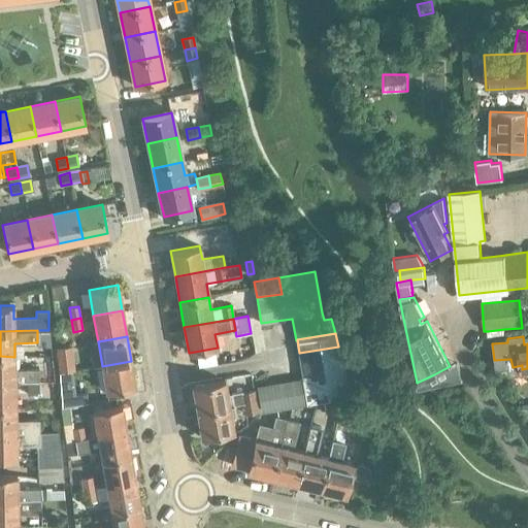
[(58,347),(59,361),(60,372),(74,370),(72,345),(58,347)]
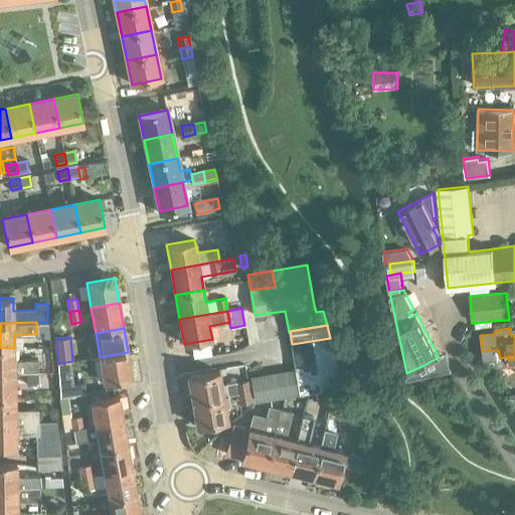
[(292,344),(294,357),(333,350),(330,338),(292,344)]
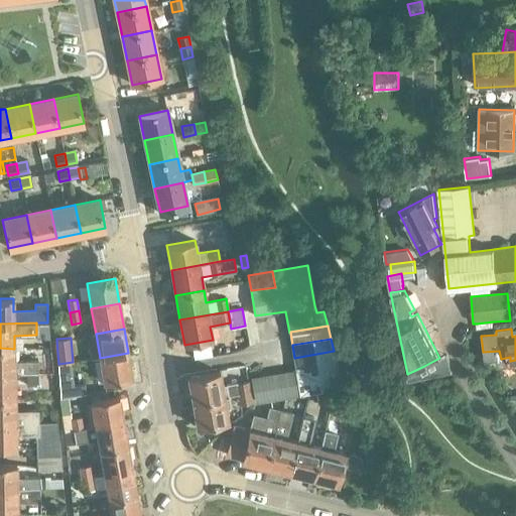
[(14,374),(26,373),(38,373),(37,361),(14,361),(14,349),(0,348),(0,373),(14,373),(14,374)]
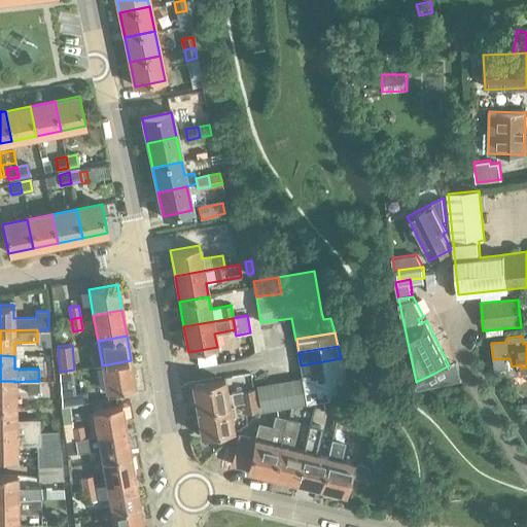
[(305,402),(349,395),(341,358),(301,365),(303,378),(301,379),(305,402)]
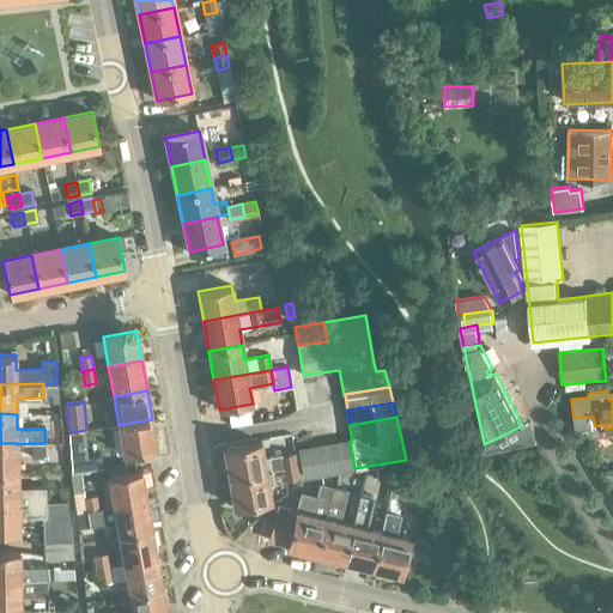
[(157,449),(152,419),(119,425),(123,455),(157,449)]
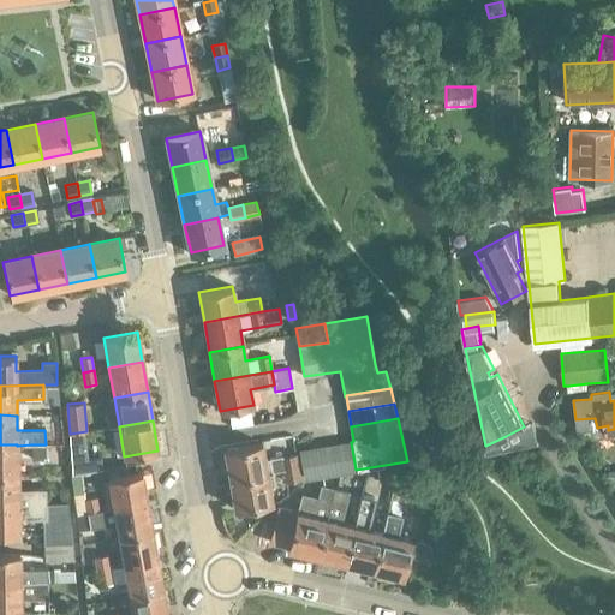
[(91,428),(95,446),(106,443),(103,429),(103,427),(91,428)]
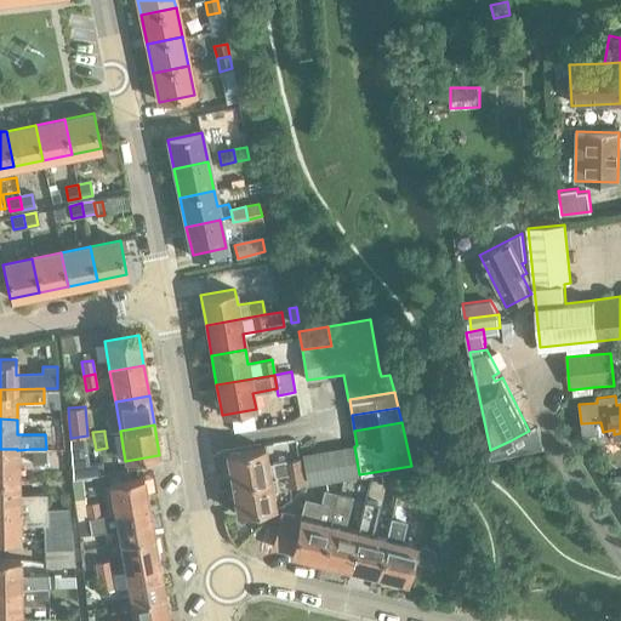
[(347,477),(359,474),(354,446),(342,448),(347,477)]
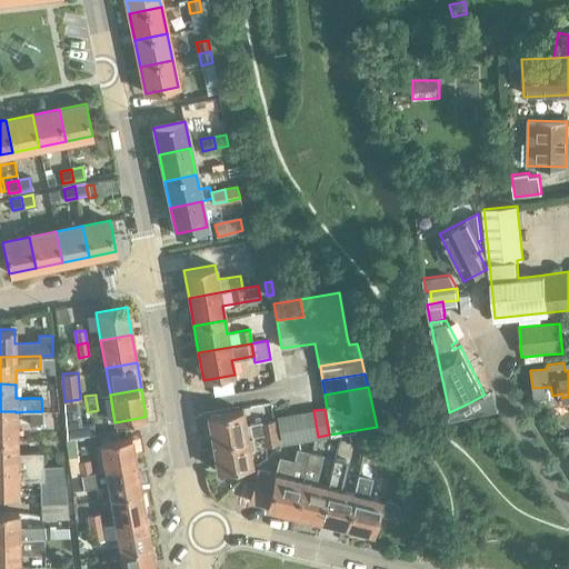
[(207,417),(212,442),(252,436),(261,435),(275,432),(273,420),(245,425),(242,410),(207,417)]
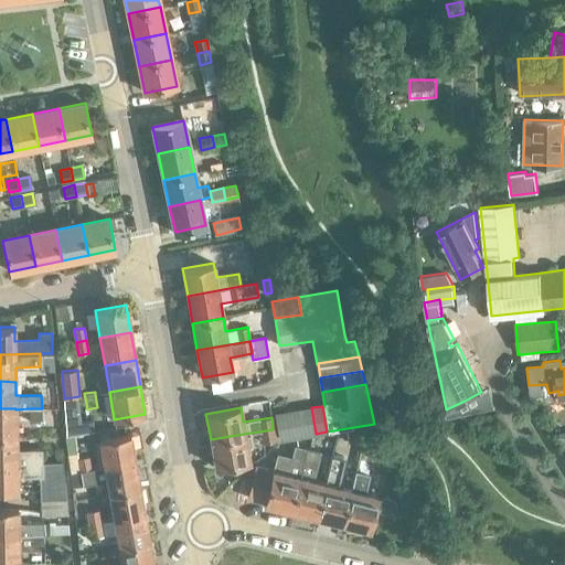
[(311,407),(276,414),(280,440),(316,434),(311,407)]
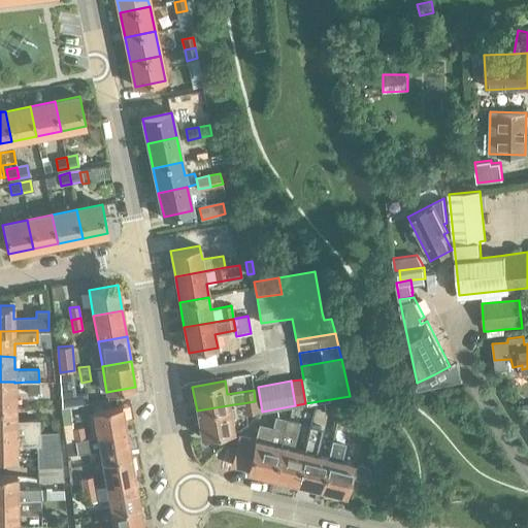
[(0,382),(0,407),(15,407),(14,383),(14,382),(0,382)]
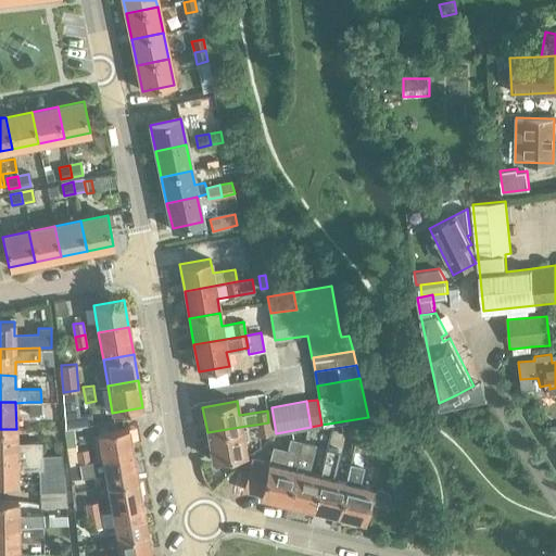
[(41,415),(41,402),(28,402),(28,416),(41,415)]
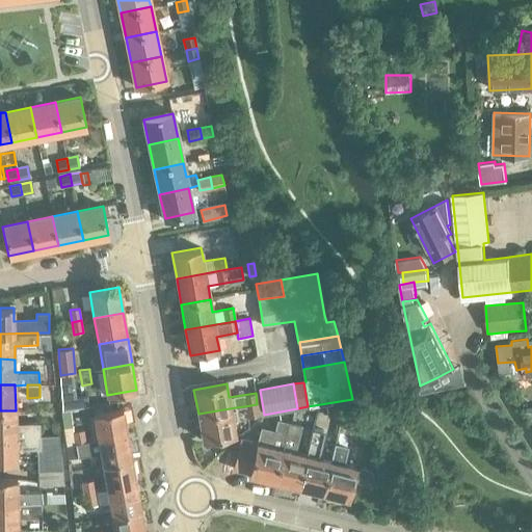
[(246,418),(259,416),(257,404),(244,406),(246,418)]
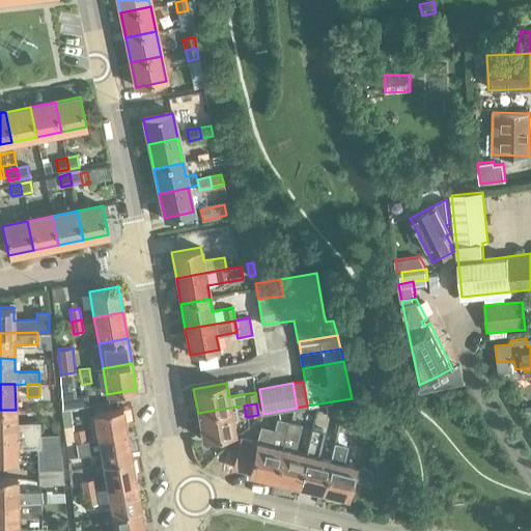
[(234,432),(232,421),(238,420),(235,407),(198,413),(202,438),(234,432)]
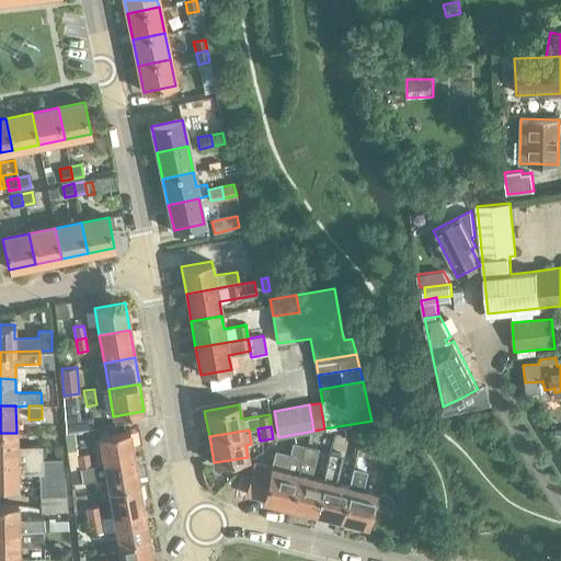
[(129,431),(99,436),(104,464),(134,458),(129,431)]
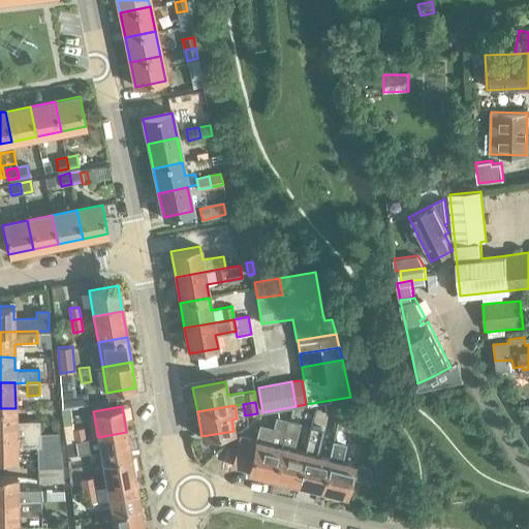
[(39,421),(16,421),(16,408),(0,408),(0,434),(39,434),(39,421)]
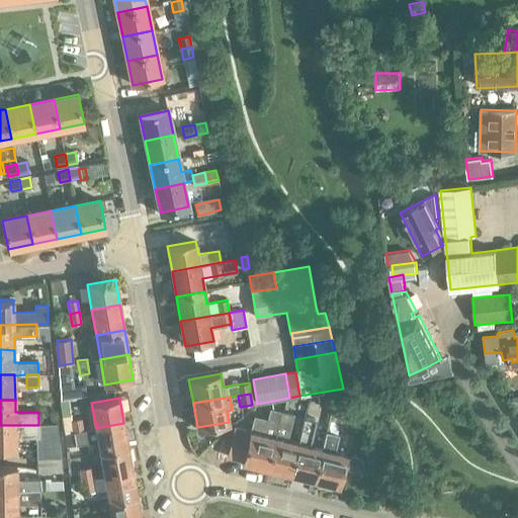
[(240,460),(265,466),(279,410),(270,408),(267,419),(253,415),(252,420),(249,430),(242,456),(240,460)]
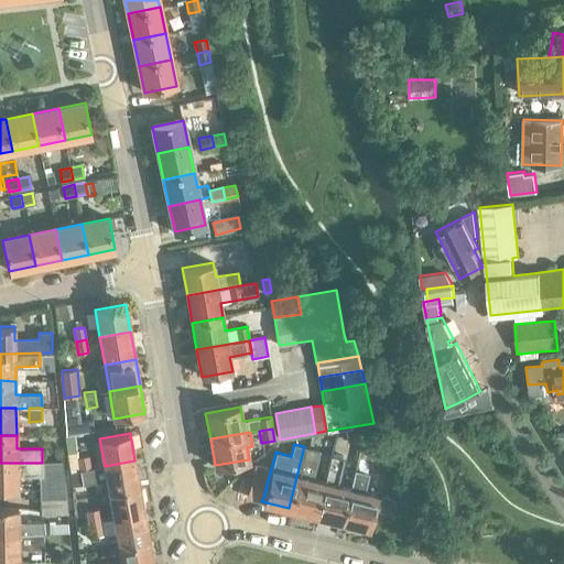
[(304,446),(289,508),(315,514),(324,481),(312,478),(318,451),(304,446)]
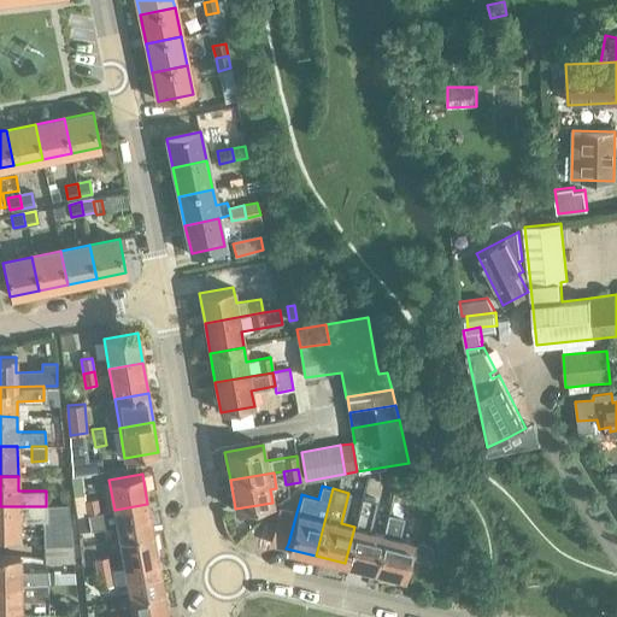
[(84,497),(75,498),(76,516),(77,516),(87,515),(99,512),(97,498),(84,500),(84,497)]
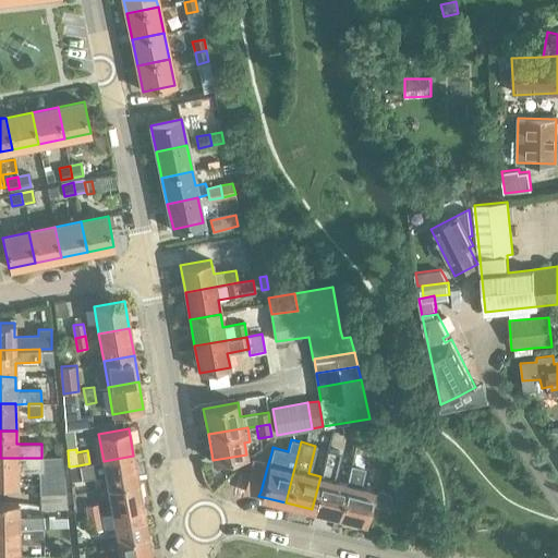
[(312,509),(338,516),(347,483),(332,480),(339,451),(328,449),(322,476),(320,476),(312,509)]
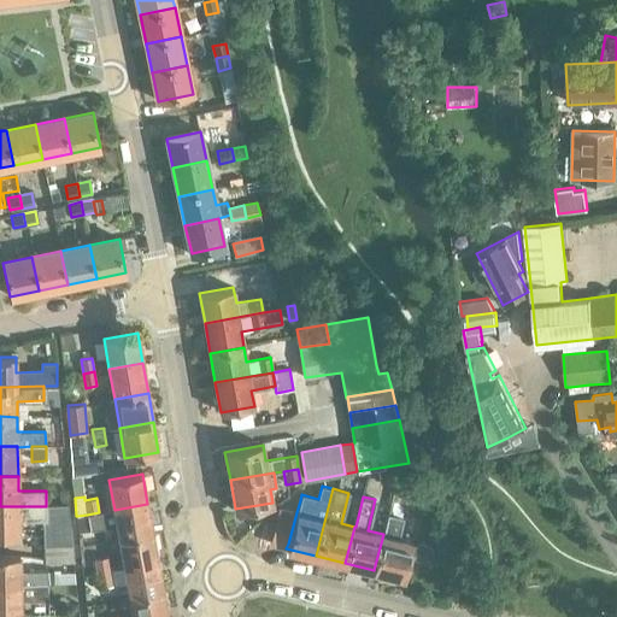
[(87,515),(77,516),(78,532),(90,529),(117,526),(119,539),(153,533),(147,504),(115,510),(99,512),(87,515)]
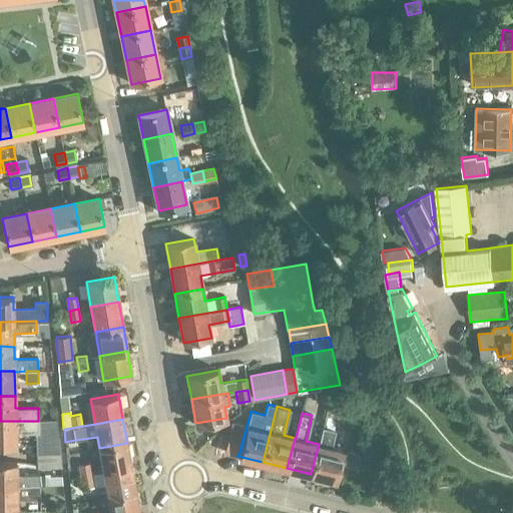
[(56,420),(38,421),(0,421),(0,446),(16,446),(16,433),(36,433),(36,453),(59,453),(56,420)]
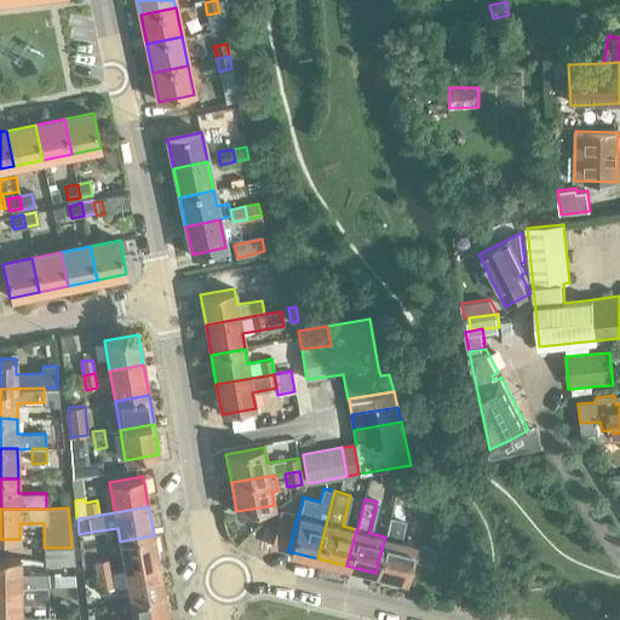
[(281,511),(273,543),(290,546),(298,515),(281,511)]
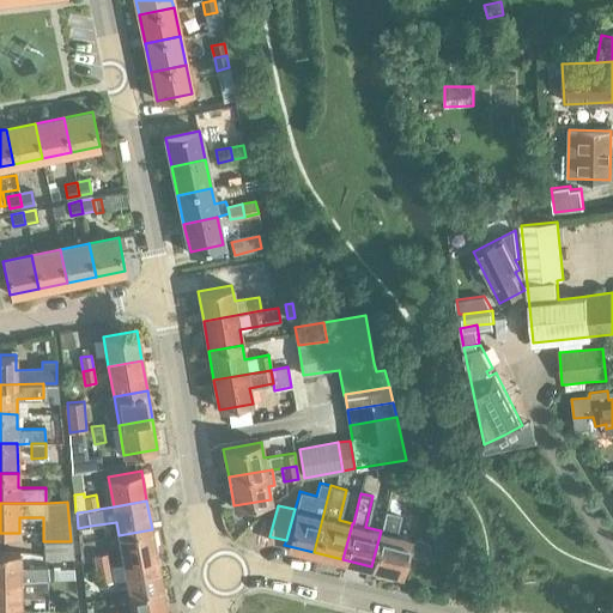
[(371,566),(400,575),(410,538),(396,534),(401,514),(386,510),(381,530),(371,566)]
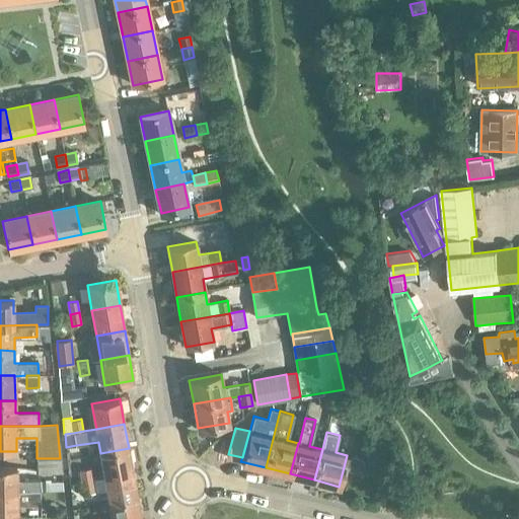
[(129,448),(100,453),(104,478),(133,473),(129,448)]
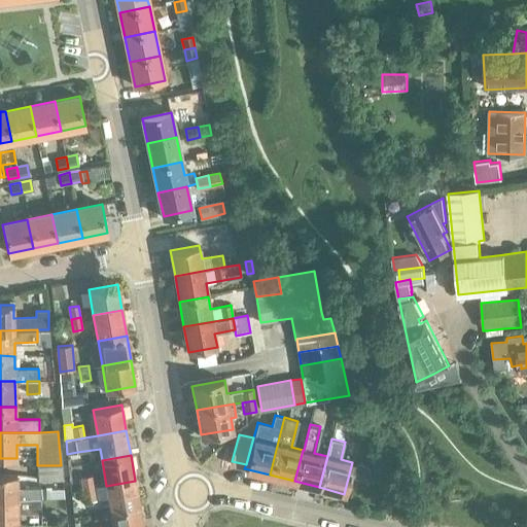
[(357,463),(354,475),(372,480),(369,465),(357,463)]
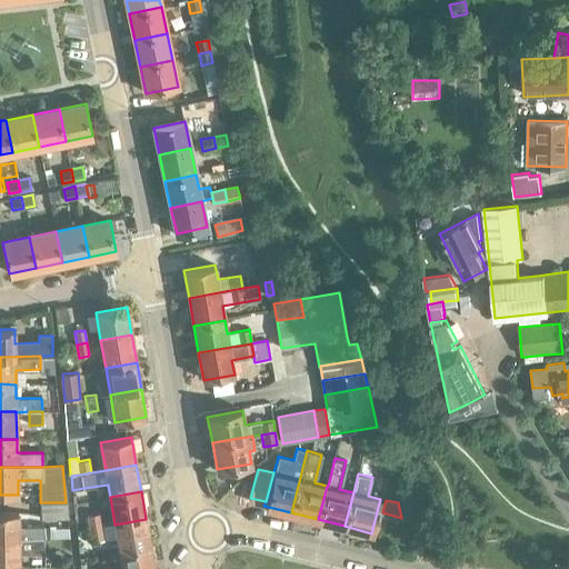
[(68,519),(66,502),(40,502),(40,519),(68,519)]
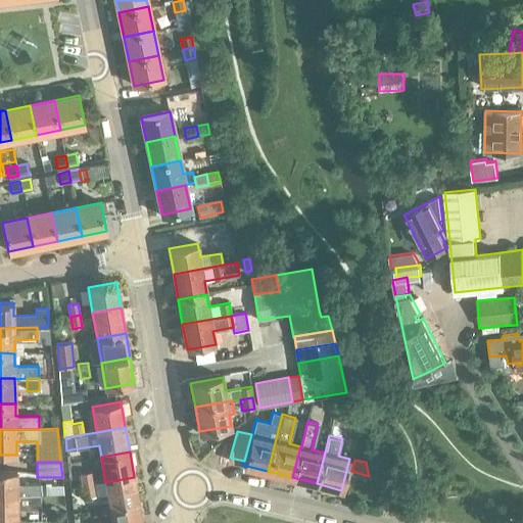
[(0,471),(0,495),(41,495),(40,494),(45,494),(45,483),(16,484),(16,471),(0,471)]
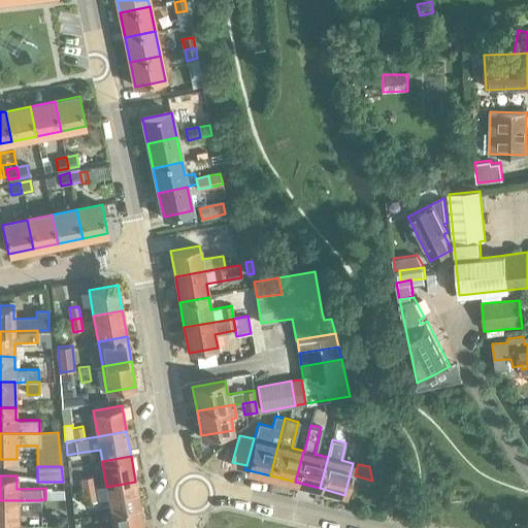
[(93,476),(81,479),(84,491),(95,489),(93,476)]
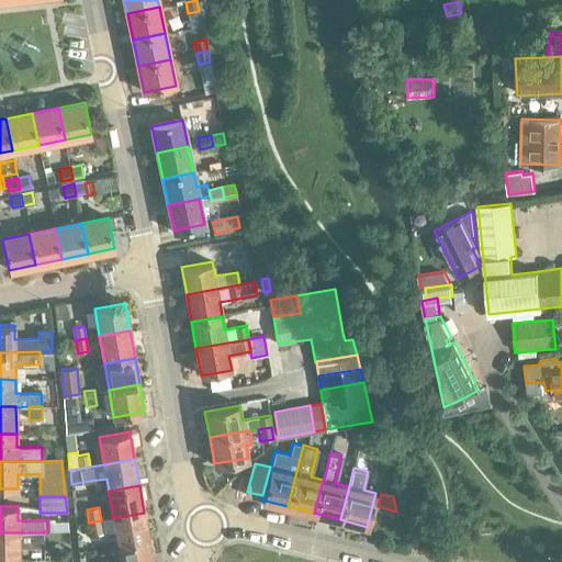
[(115,531),(119,544),(149,539),(144,513),(113,518),(101,520),(89,523),(91,536),(115,531)]
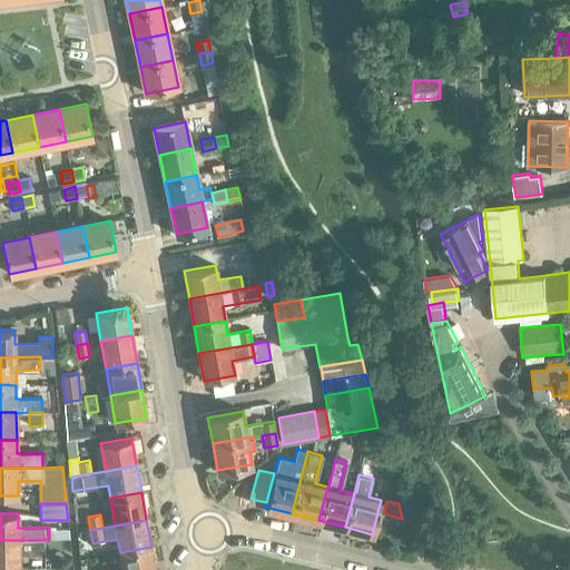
[(45,540),(0,540),(0,568),(19,568),(19,554),(45,554),(45,540)]
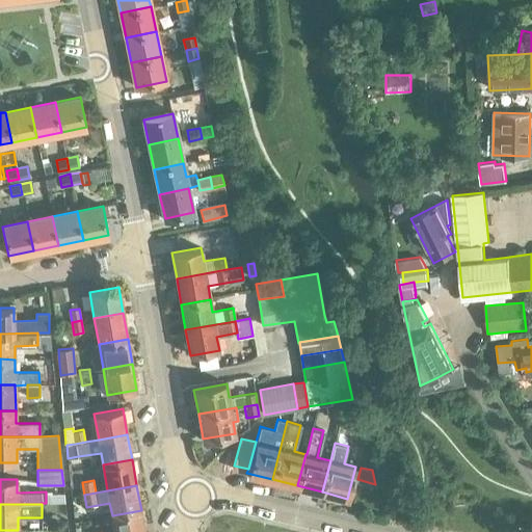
[(112,515),(114,531),(144,531),(141,510),(112,515)]
